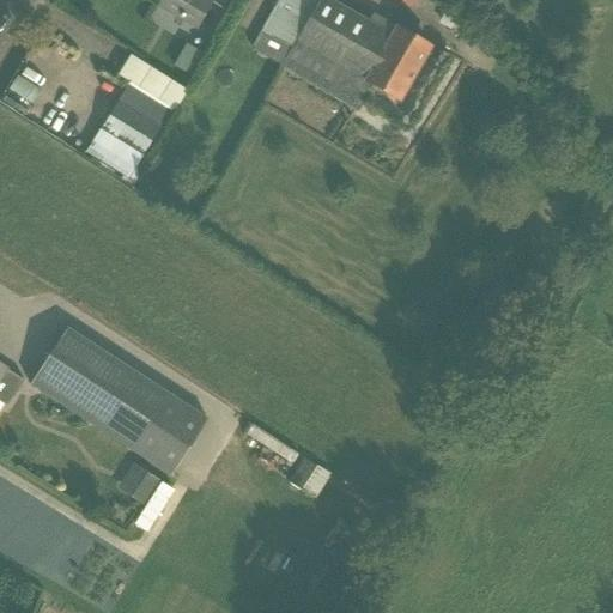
[(213,0),(161,0),(158,6),(198,29),(211,6),(213,0)]
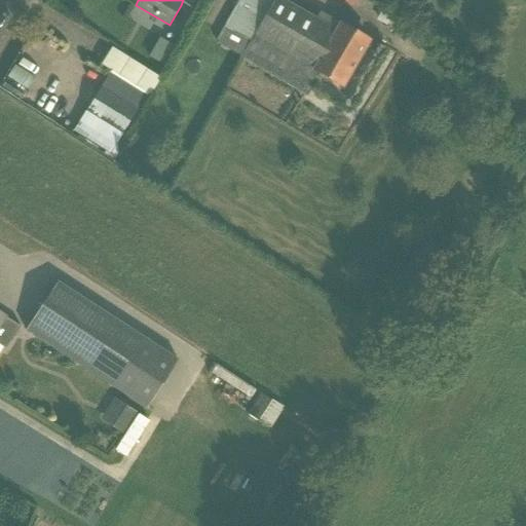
[(241,58),(274,0),(239,0),(216,42),(241,58)]
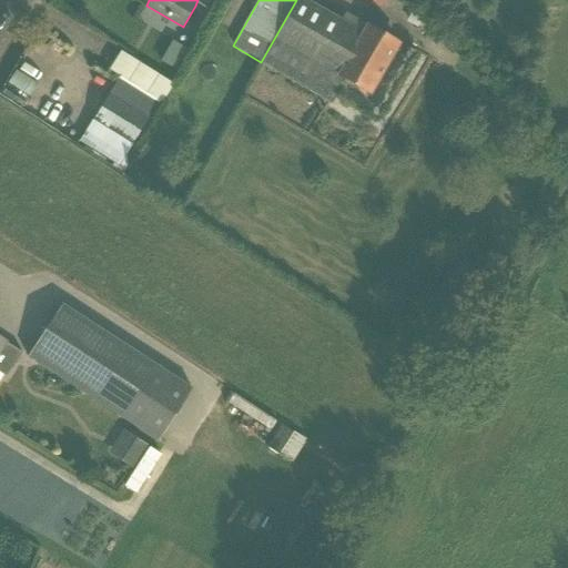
[(342,78),(367,94),(398,47),(367,26),(363,33),(302,0),(296,0),(261,62),(261,63),(328,103),(342,78)]
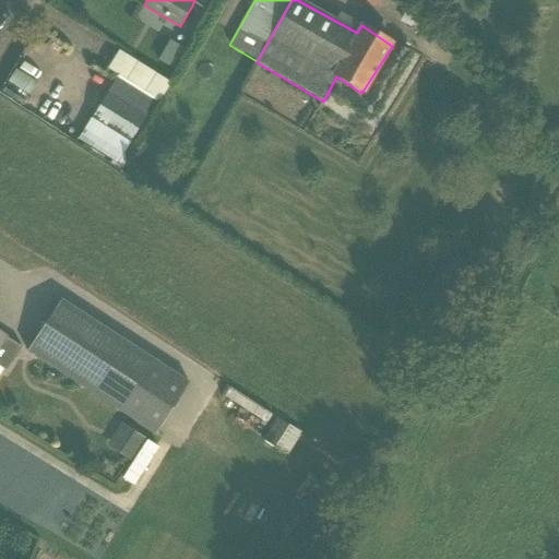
[(167,44),(161,62),(177,68),(183,49),(167,44)]
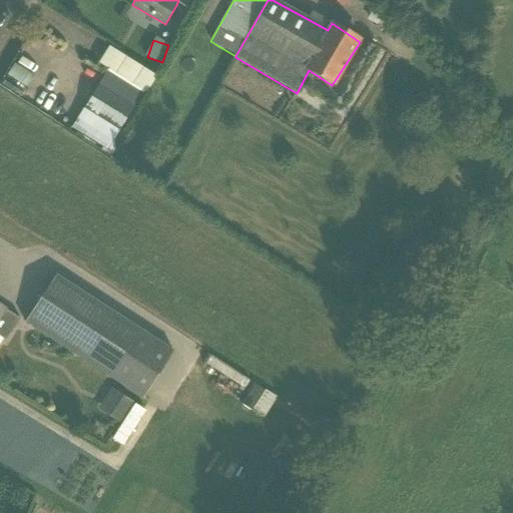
[(14,66),(9,76),(28,86),(33,76),(14,66)]
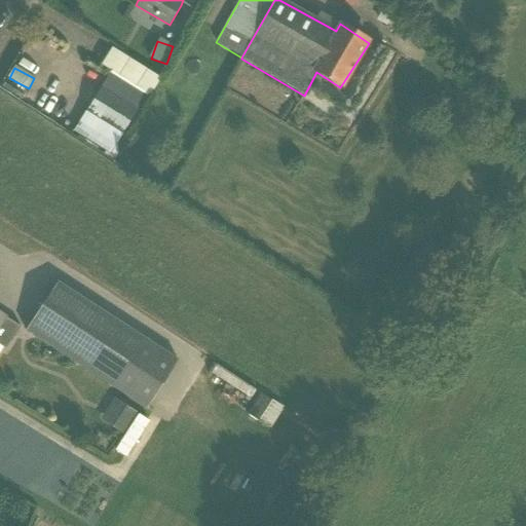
[(72,135),(109,158),(147,97),(110,74),(72,135)]
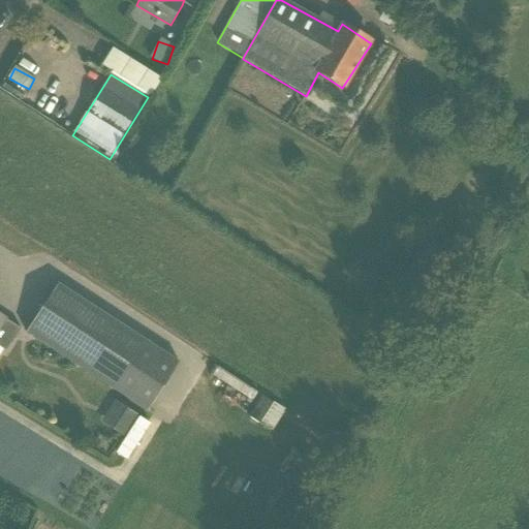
[(148,412),(180,364),(58,284),(26,333),(148,412)]
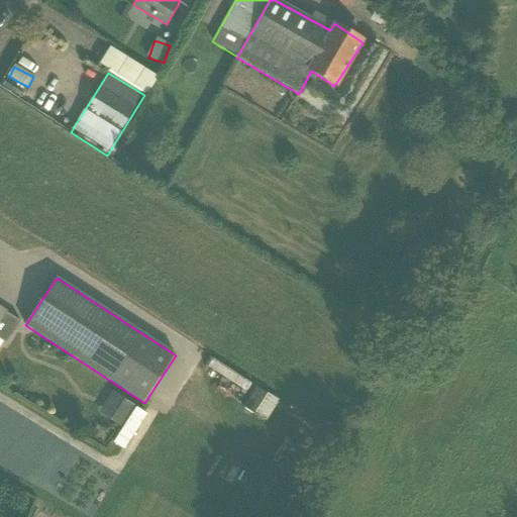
[(20,322),(5,312),(0,308),(0,340),(6,344),(20,322)]
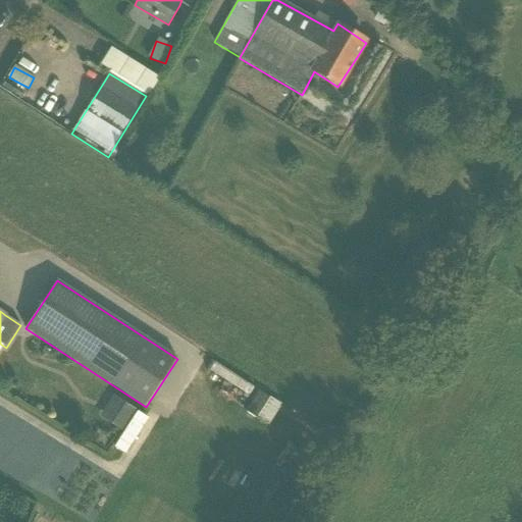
[(214,363),(209,372),(250,394),(255,384),(214,363)]
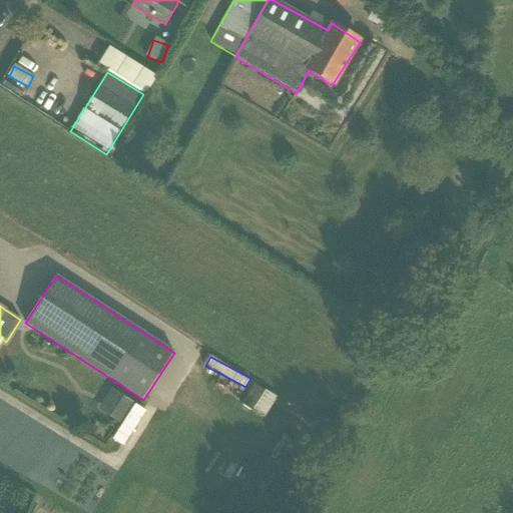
[(255,383),(242,405),(266,418),(278,396),(255,383)]
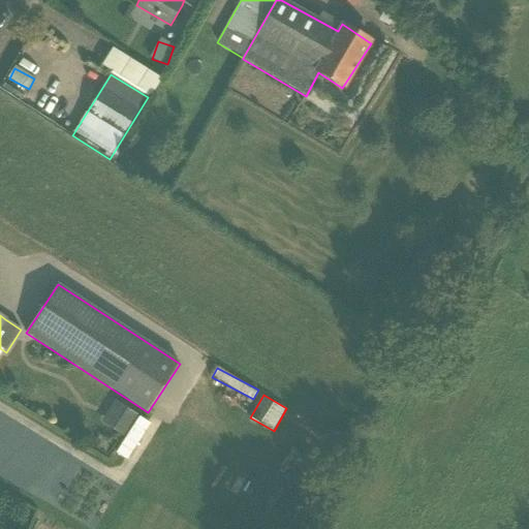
[(116,401),(101,423),(125,439),(139,416),(116,401)]
